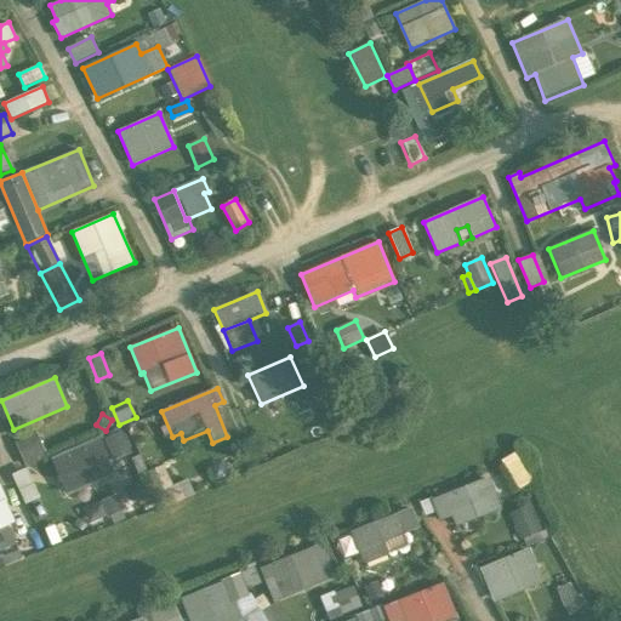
[(47,457),(36,433),(15,442),(26,467),(47,457)]
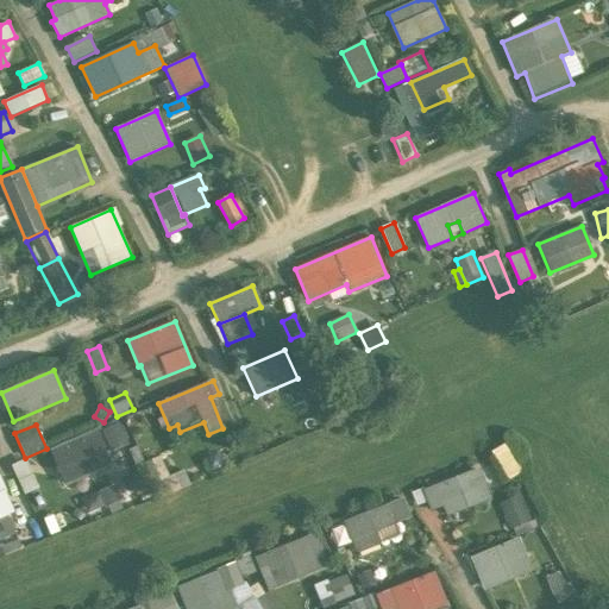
[(126,444),(118,425),(102,432),(111,451),(126,444)]
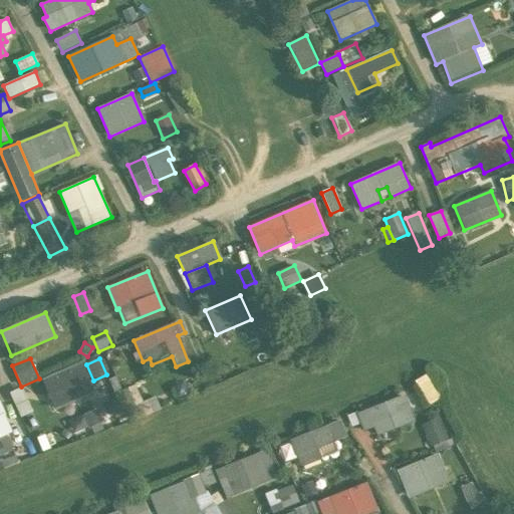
[(82,362),(42,380),(55,410),(95,393),(82,362)]
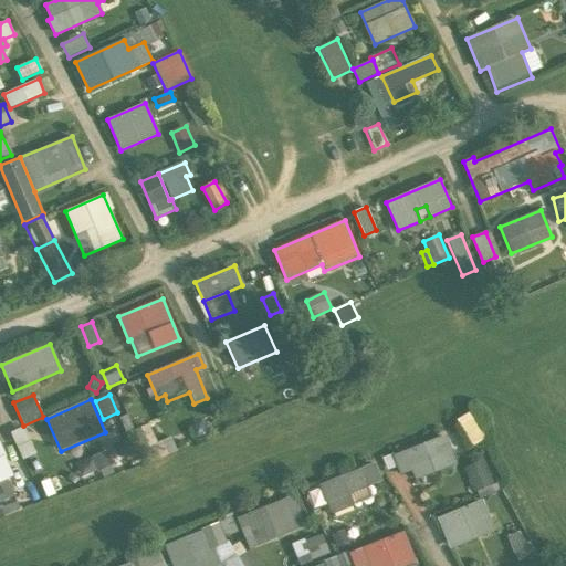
[(472,408),(460,415),(473,442),(485,436),(472,408)]
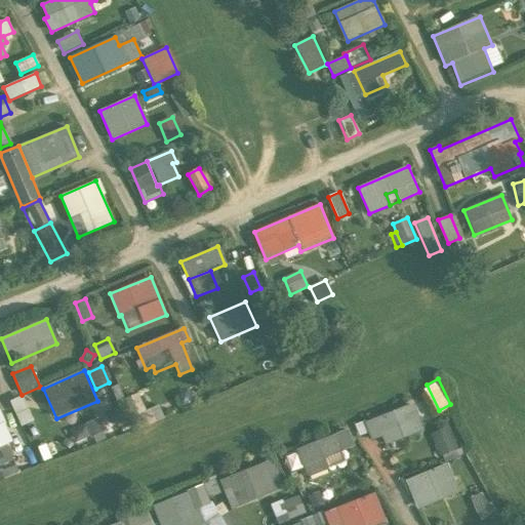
[(33,421),(22,396),(9,402),(21,427),(33,421)]
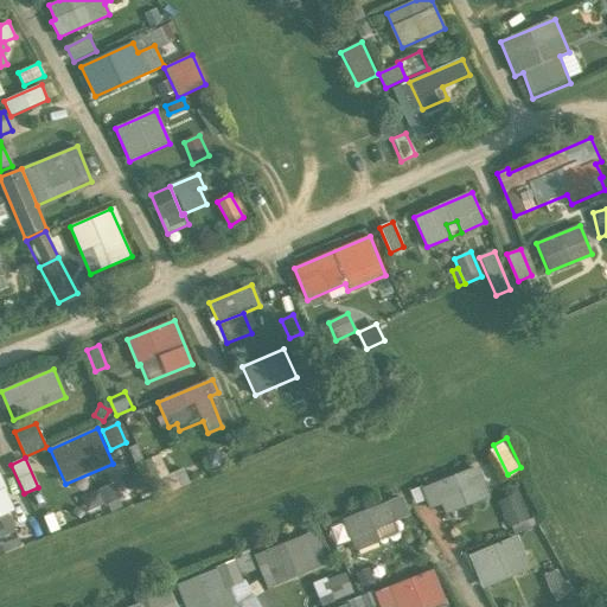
[(489,497),(478,467),(422,487),(429,509),(441,504),(445,513),(489,497)]
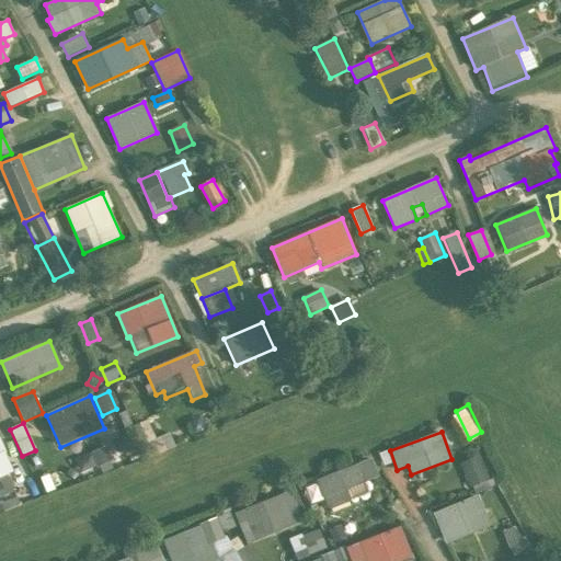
[(124,437),(113,442),(117,451),(128,446),(124,437)]
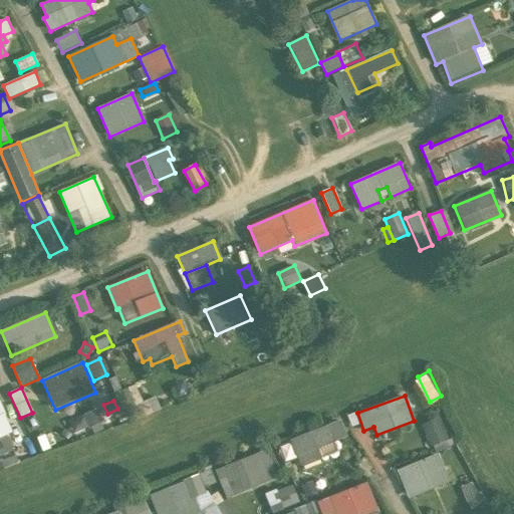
[(12,432),(0,405),(0,437),(6,435),(12,432)]
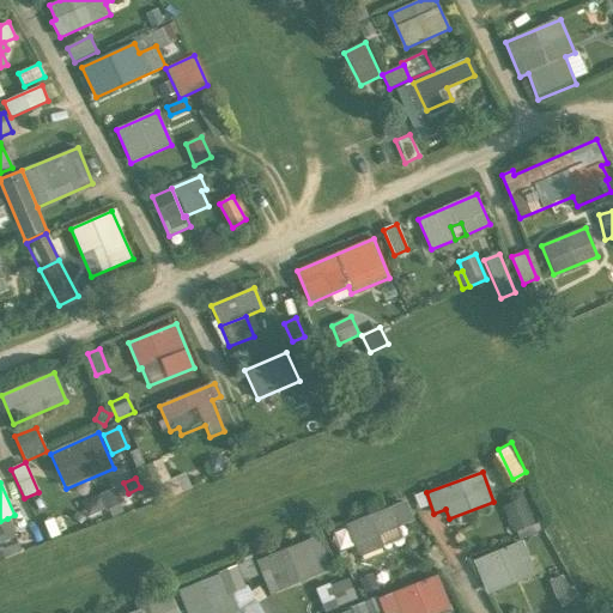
[(121,503),(115,489),(101,496),(107,509),(121,503)]
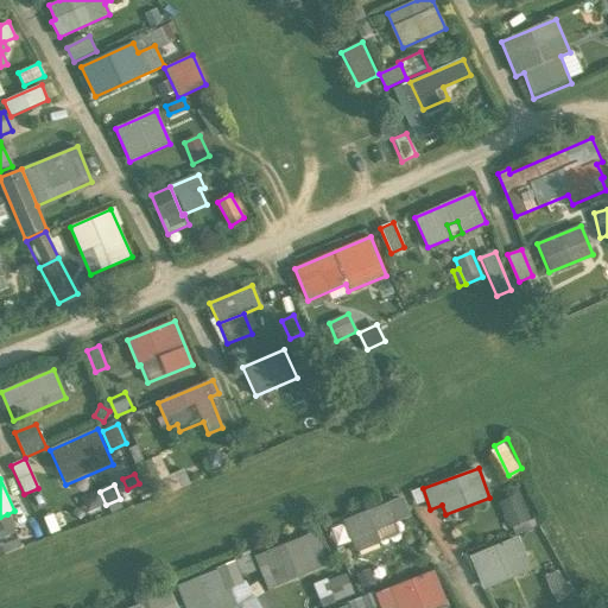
[(529,519),(519,495),(500,502),(508,526),(529,519)]
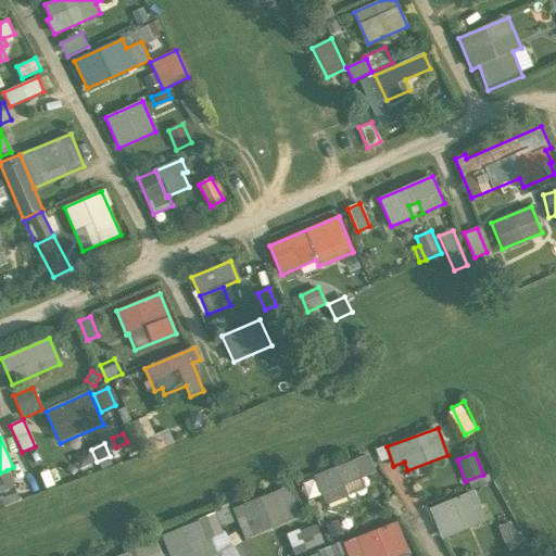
[(375,472),(368,455),(314,476),(320,494),(324,493),(327,504),(346,497),(342,485),(375,472)]
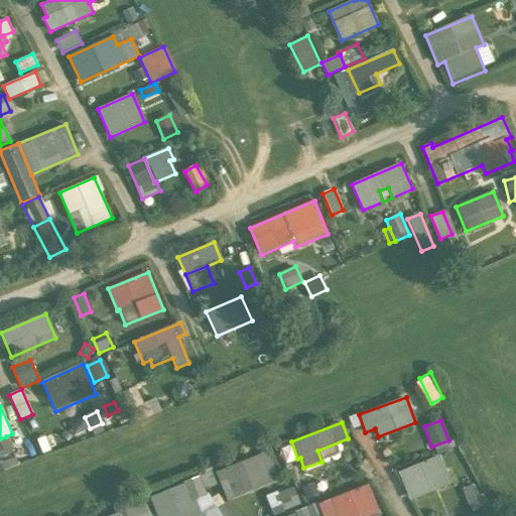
[(0,458),(13,453),(6,436),(0,438),(0,458)]
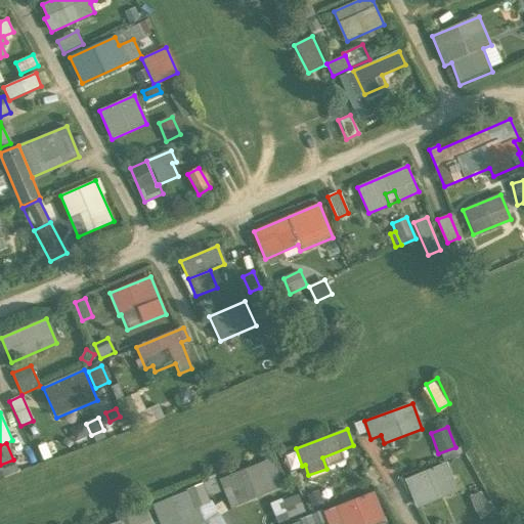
[(271,460),(219,480),(231,509),(234,508),(282,488),(271,460)]
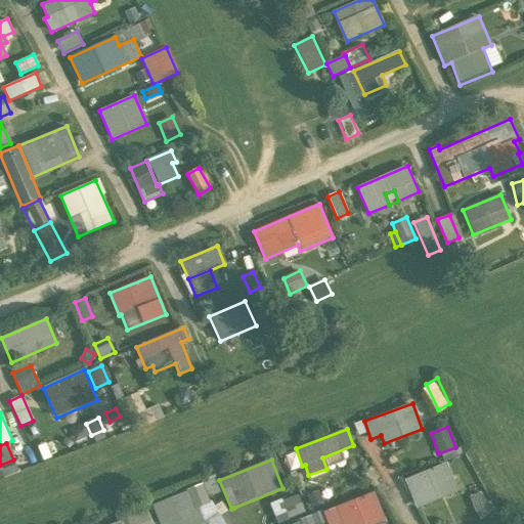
[(455,489),(445,466),(409,480),(420,505),(455,489)]
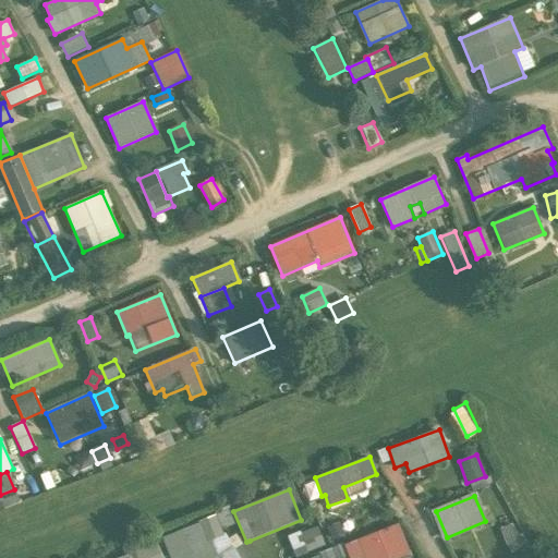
[(229,510),(215,516),(221,531),(235,525),(229,510)]
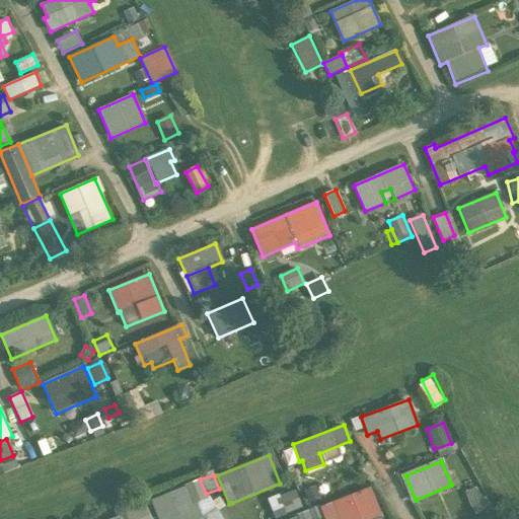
[(188,487),(152,501),(158,518),(199,518),(201,518),(194,503),(207,498),(206,494),(200,479),(187,485),(188,487)]
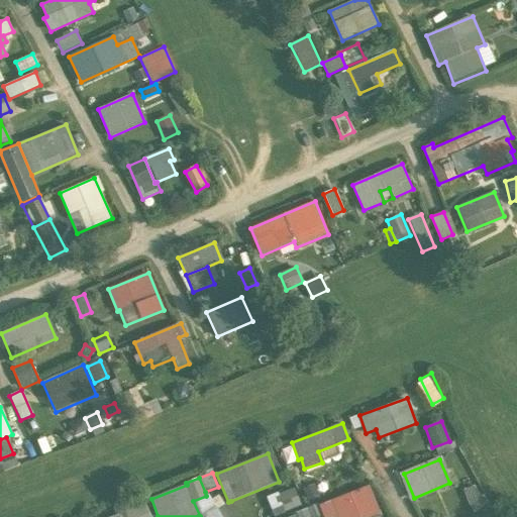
[(371,516),(379,514),(369,486),(331,500),(337,516),(371,516)]
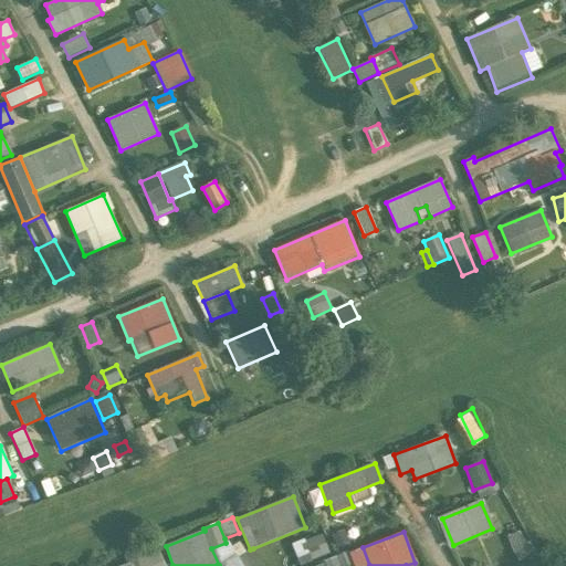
[(531,556),(519,532),(507,537),(520,562),(531,556)]
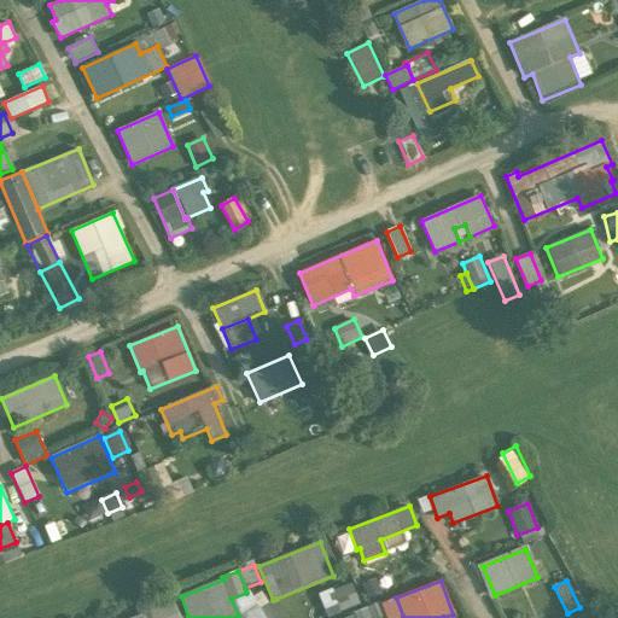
[(332,590),(340,612),(360,605),(350,583),(332,590)]
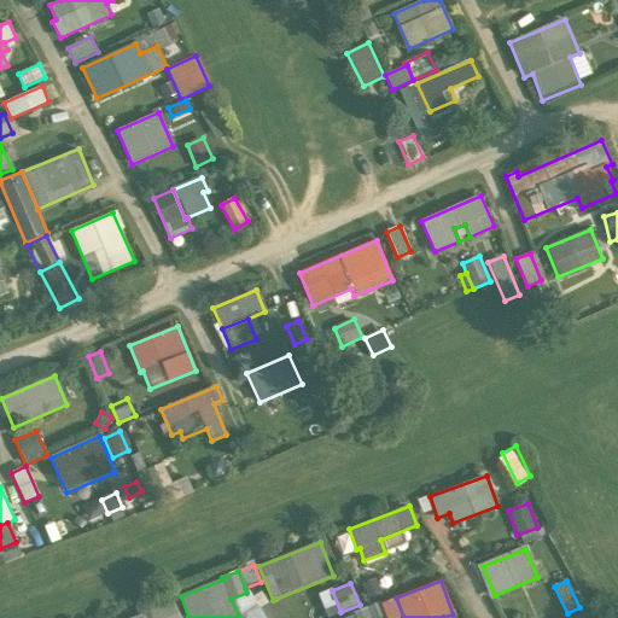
[(332,589),(320,594),(328,617),(340,612),(332,590),(332,589)]
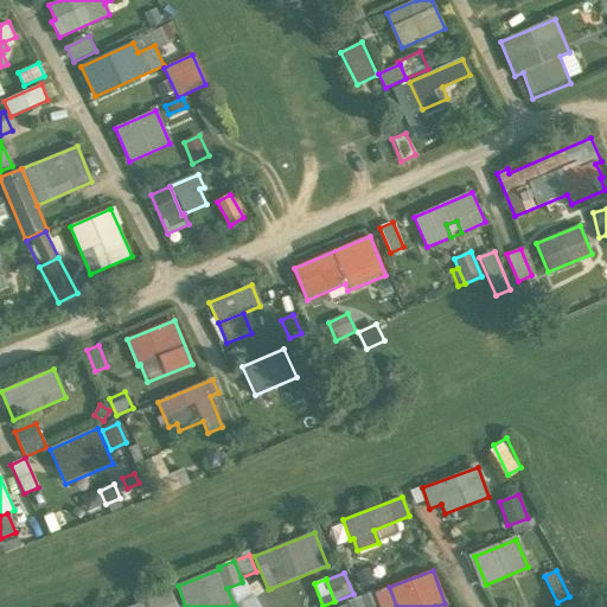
[(177,606),(166,581),(147,589),(154,606),(177,606)]
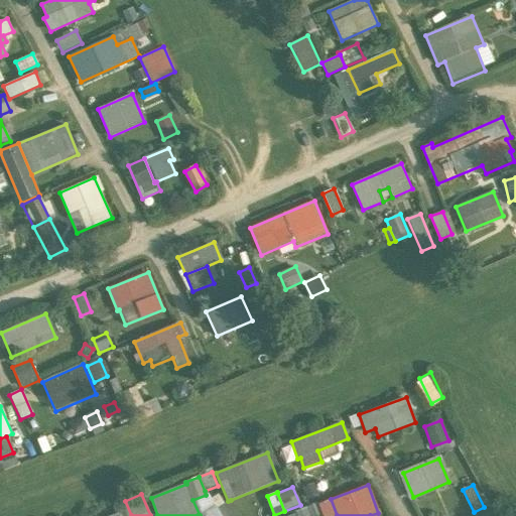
[(209,494),(206,495),(192,500),(200,515),(203,514),(204,515),(222,515),(217,508),(209,494)]
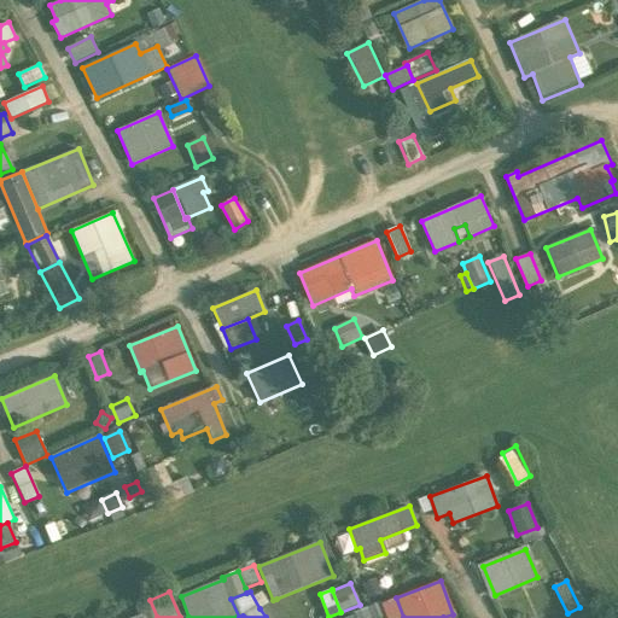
[(386,617),(403,617),(396,598),(382,604),(386,617)]
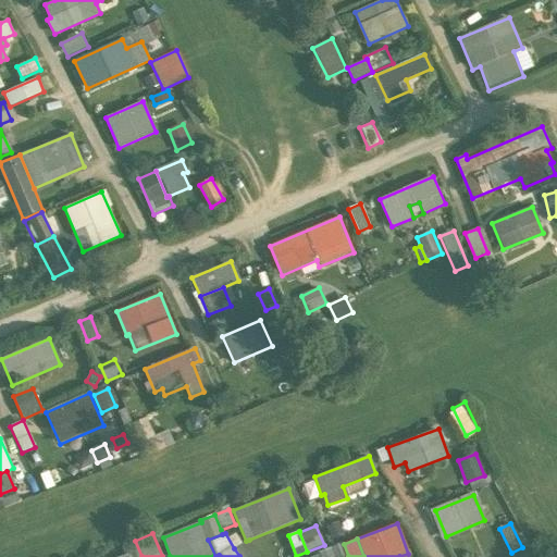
[(246,541),(234,548),(239,556),(257,556),(249,540),(246,541)]
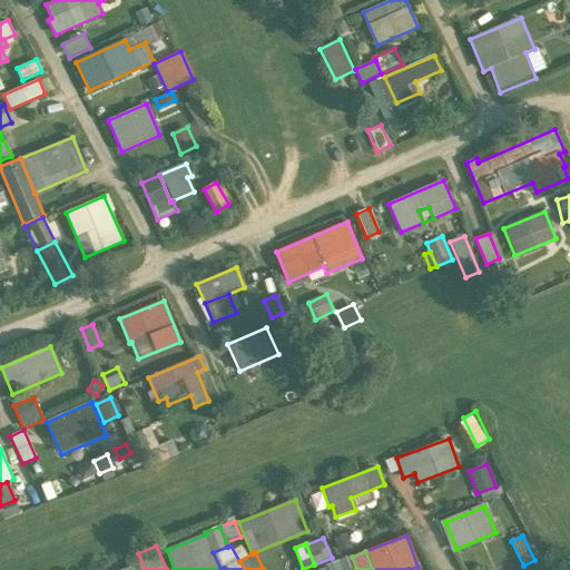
[(343,569),(354,569),(356,569),(352,557),(341,561),(343,569)]
